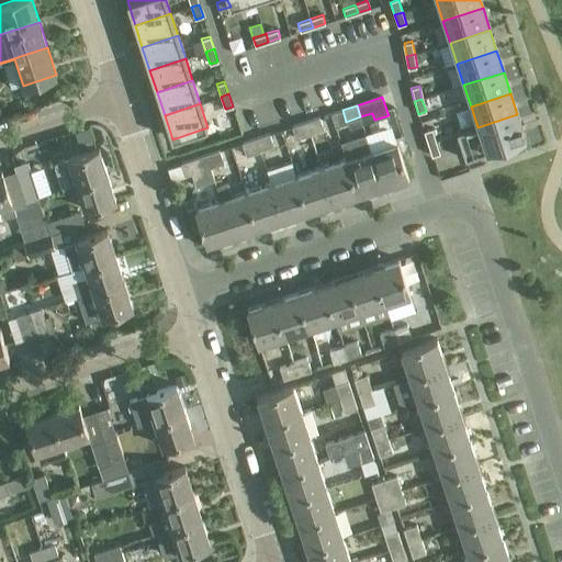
[(456,134),(464,160),(498,149),(497,147),(525,138),(517,114),(478,127),(456,134)]
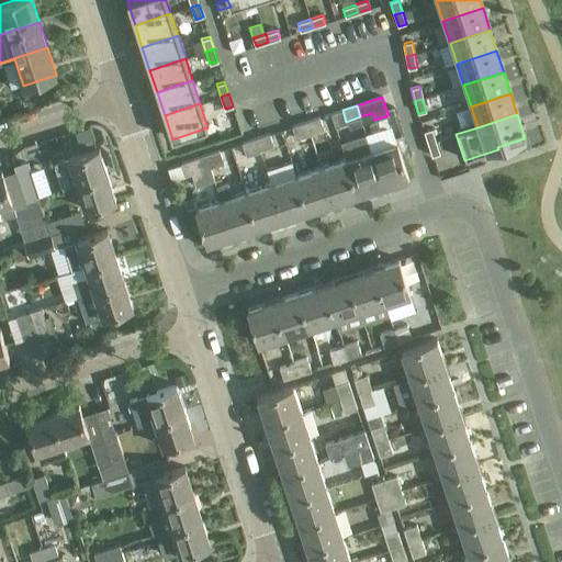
[(324,130),(321,117),(319,117),(306,122),(311,134),(324,130)]
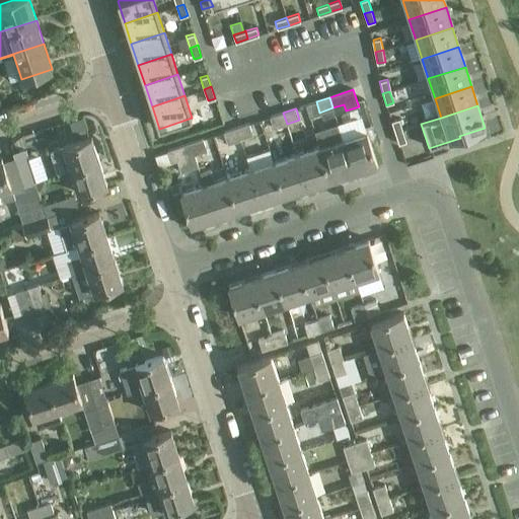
[(274,129),(287,124),(283,113),(270,117),(274,129)]
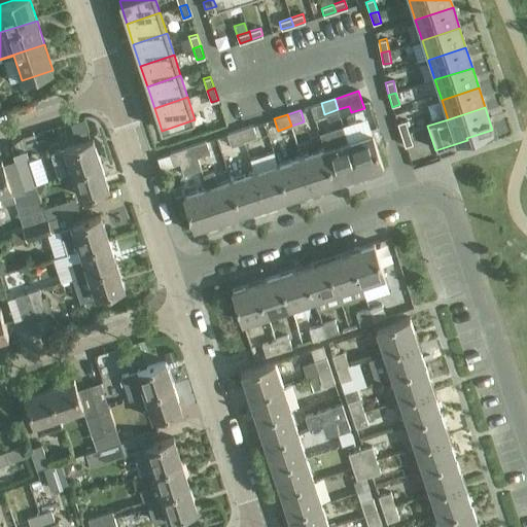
[(83,120),(71,125),(75,138),(88,134),(83,120)]
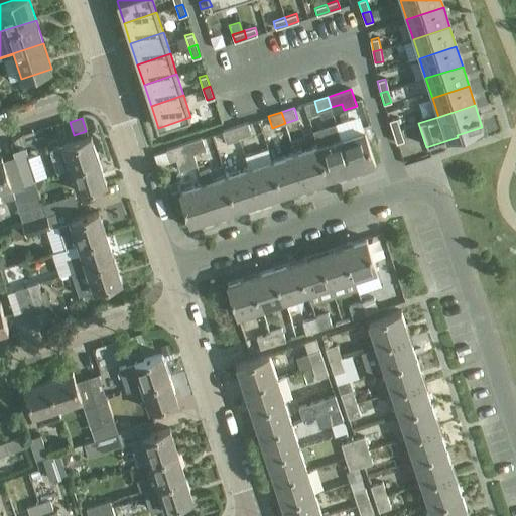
[(393,132),(400,129),(397,118),(389,120),(393,132)]
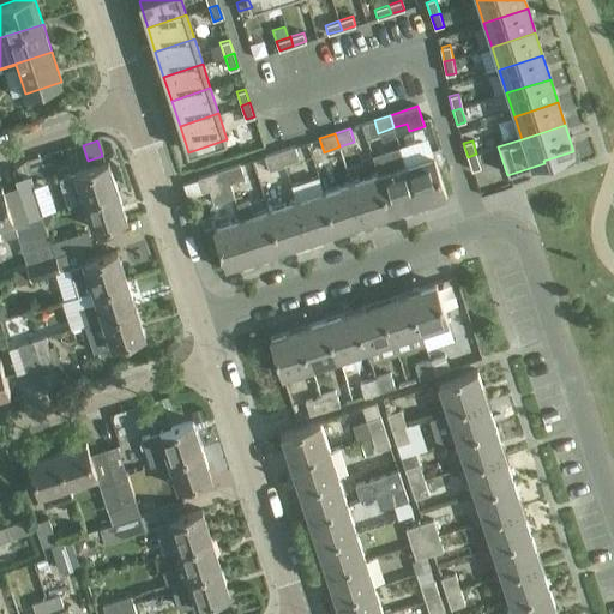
[(284,166),(300,160),(295,146),(280,151),(284,166)]
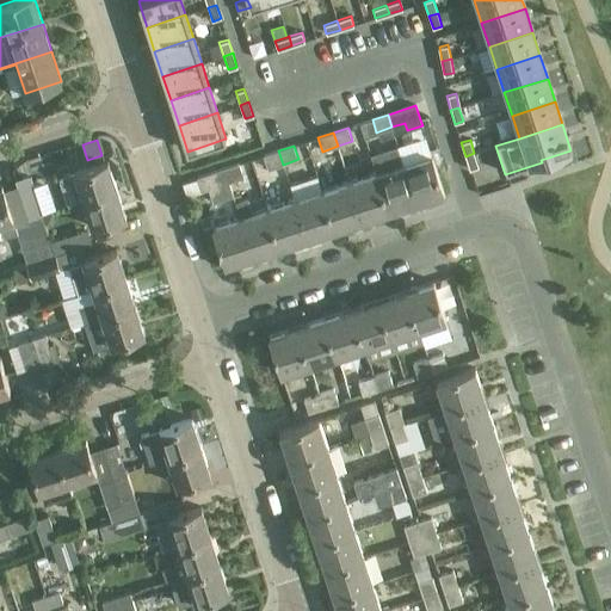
[(267,170),(283,165),(278,150),(263,155),(267,170)]
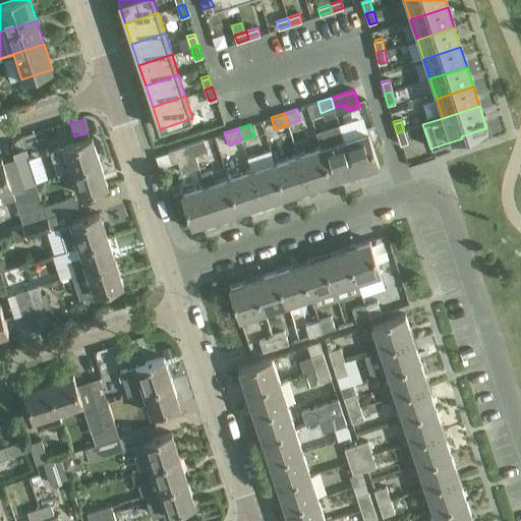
[(401,145),(408,142),(404,130),(397,133),(401,145)]
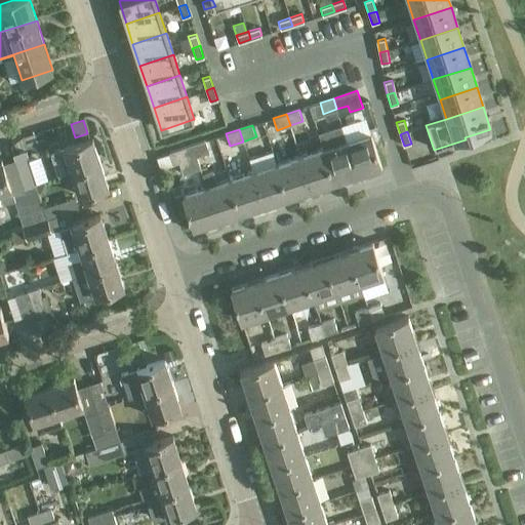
[(347,140),(358,173),(382,165),(371,132),(347,140)]
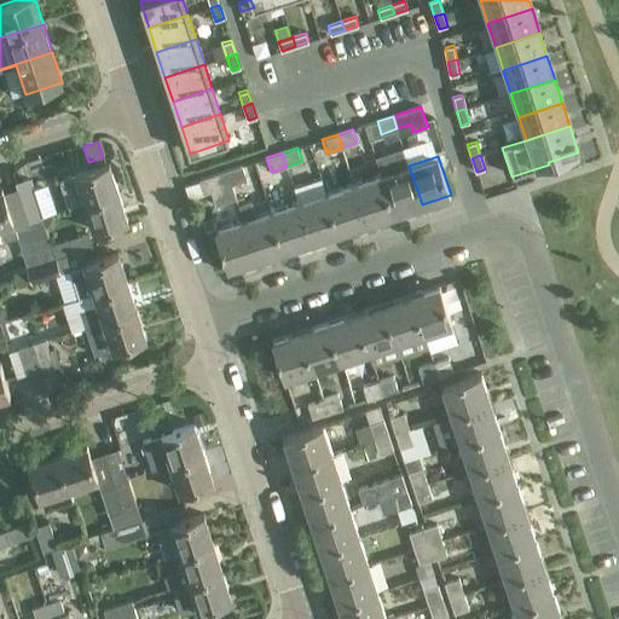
[(69,207),(85,202),(119,191),(109,162),(59,179),(69,207)]
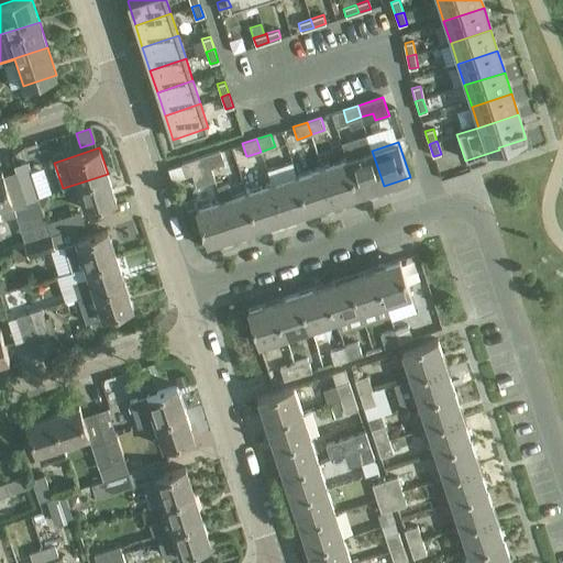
[(207,155),(211,167),(224,163),(220,151),(207,155)]
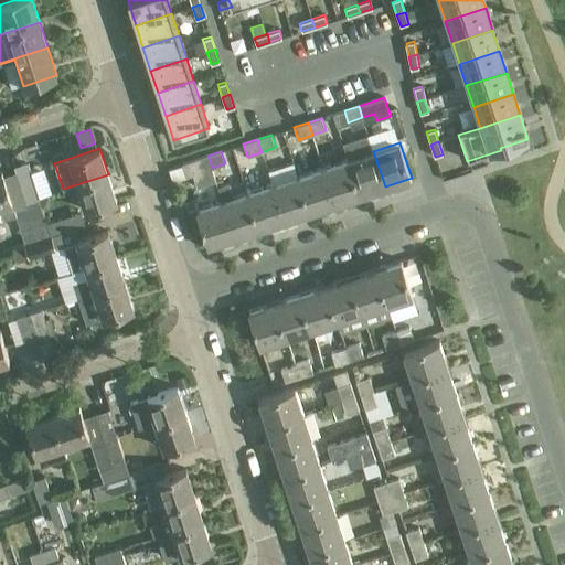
[(360,194),(385,187),(373,151),(349,159),(360,194)]
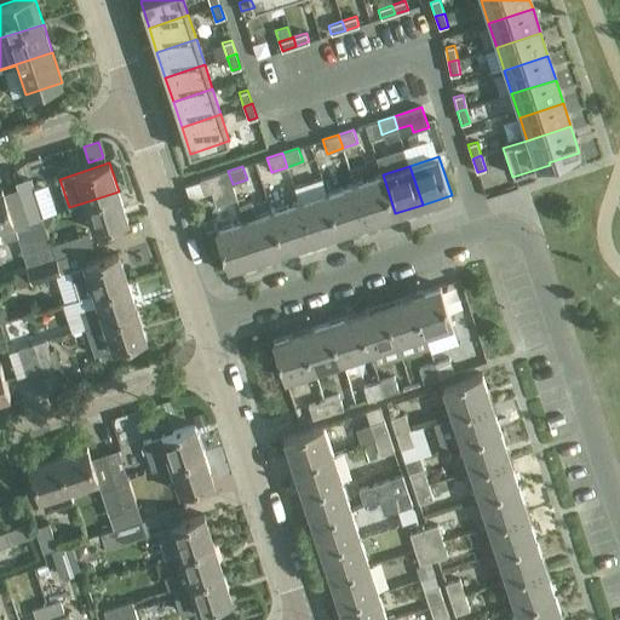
[(237,199),(233,184),(228,171),(200,179),(205,194),(212,191),(216,205),(237,199)]
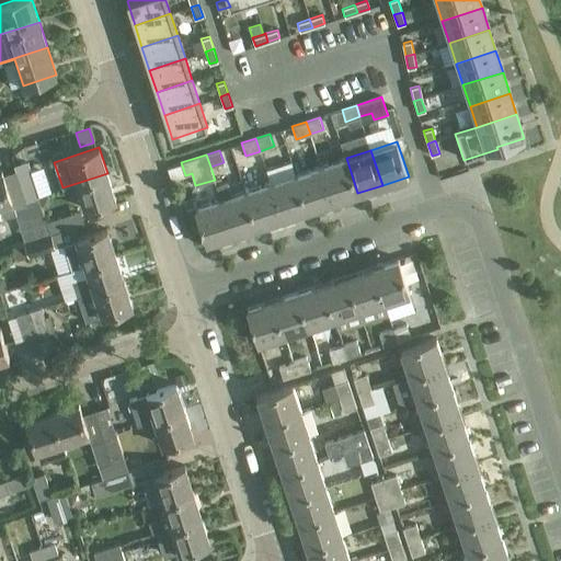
[(332,202),(357,193),(346,158),(321,167),(332,202)]
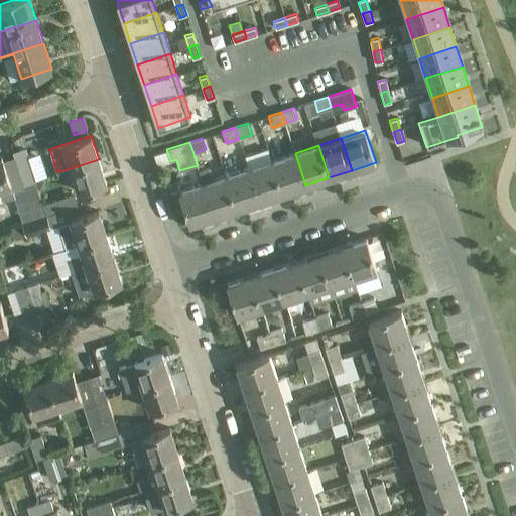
[(283,192),(305,185),(295,153),(272,160),(283,192)]
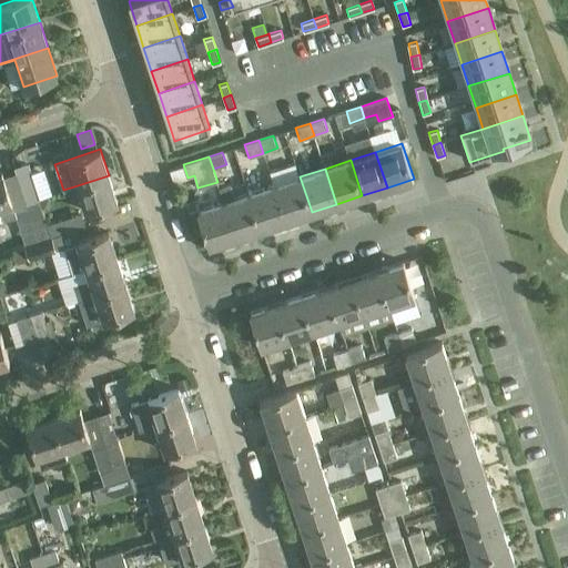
[(36,231),(27,205),(14,210),(2,172),(0,173),(0,216),(1,221),(17,216),(22,235),(36,231)]
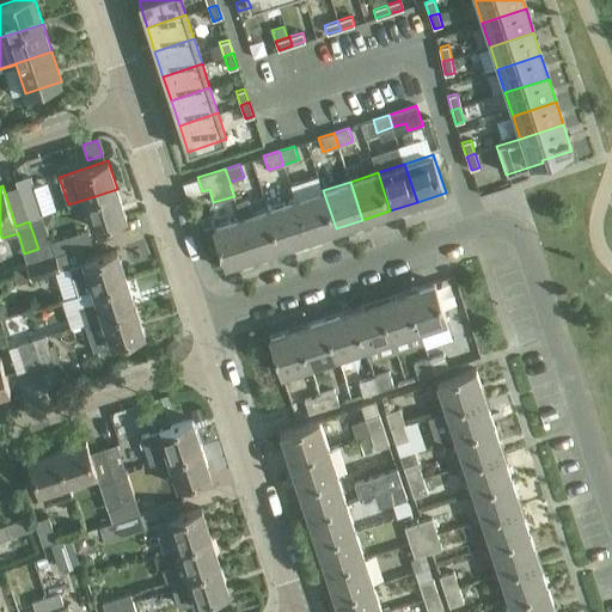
[(92,228),(104,225),(127,218),(117,189),(84,200),(92,228)]
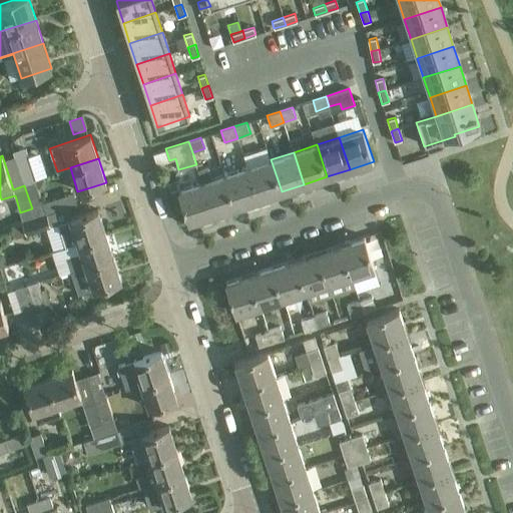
[(259,199),(282,191),(271,159),(247,167),(259,199)]
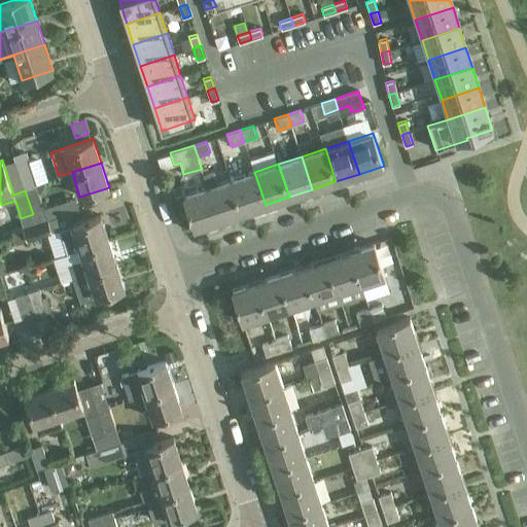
[(231,179),(217,183),(214,171),(203,175),(207,187),(218,220),(242,212),(231,179)]
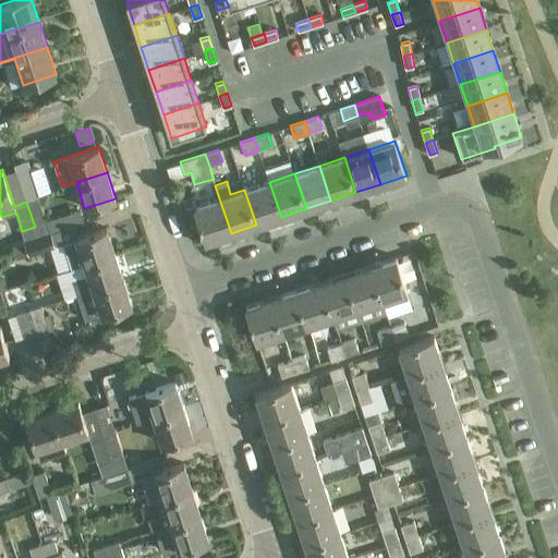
[(256,225),(281,217),(269,182),(244,190),(256,225)]
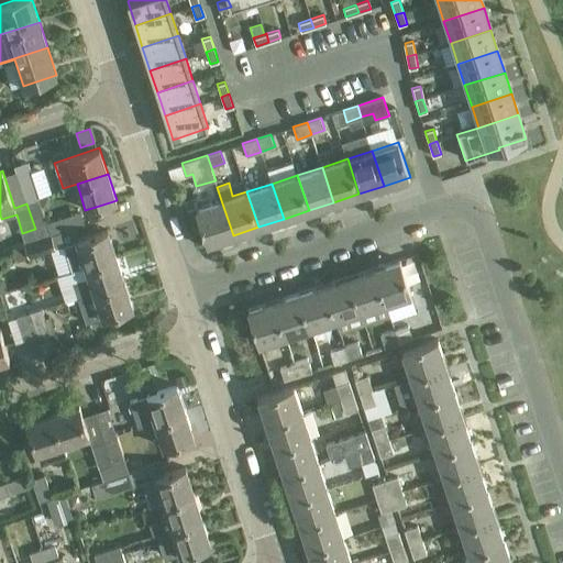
[(35,229),(47,224),(40,199),(26,203),(35,229)]
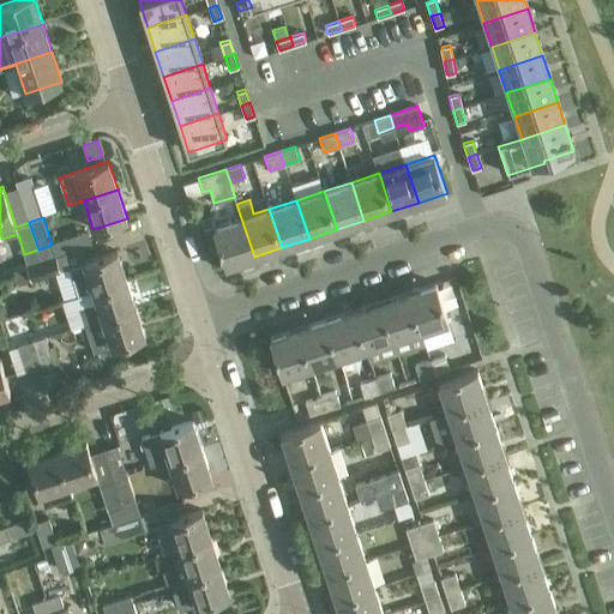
[(227,266),(254,257),(241,218),(214,227),(227,266)]
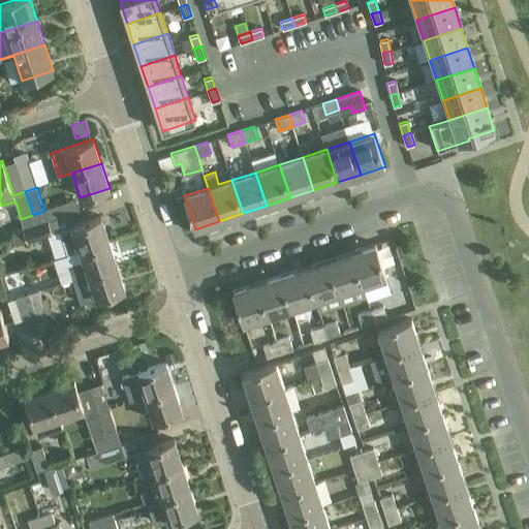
[(25,229),(49,222),(44,211),(33,215),(21,219),(25,229)]
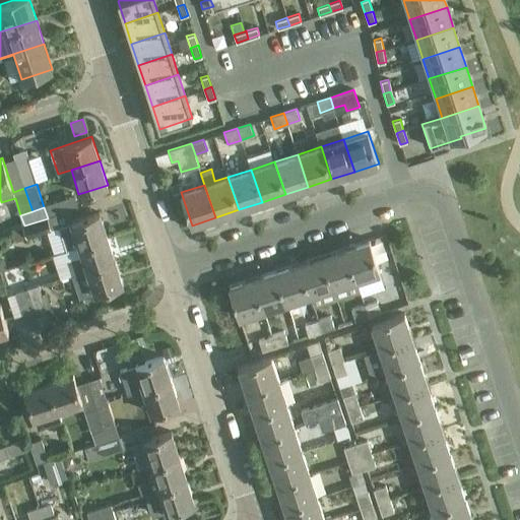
[(108,237),(107,237),(100,212),(58,225),(66,250),(78,246),(108,237)]
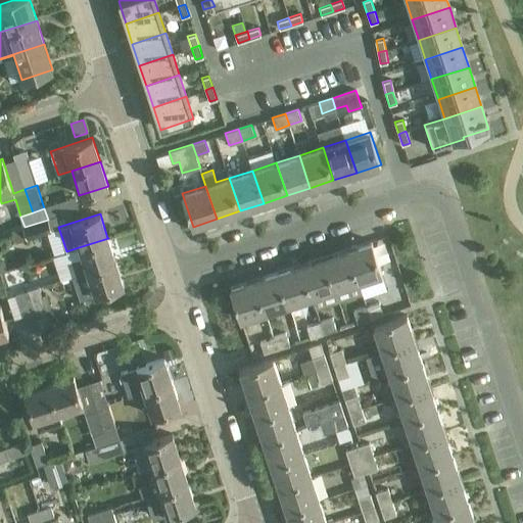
[(48,220),(25,227),(29,239),(52,232),(48,220)]
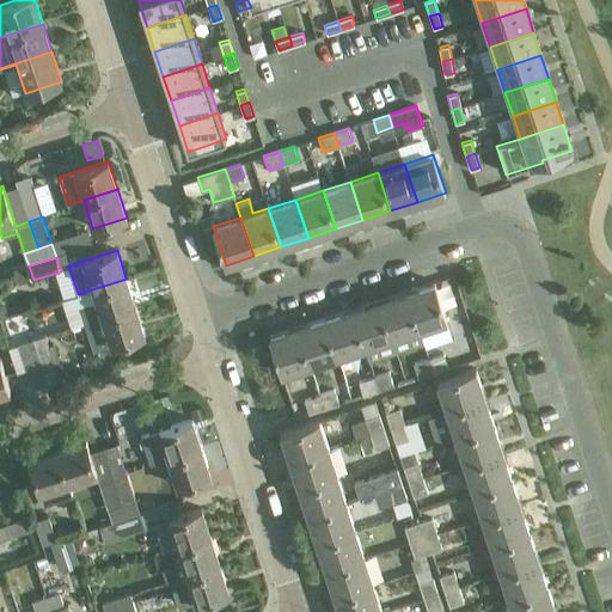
[(84,323),(135,306),(127,279),(92,289),(96,300),(79,306),(84,323)]
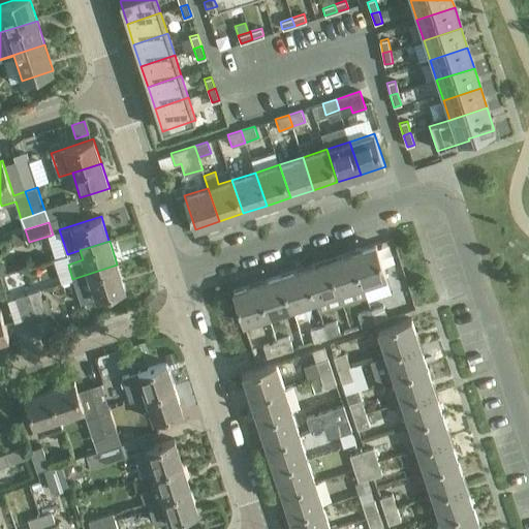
[(363,284),(385,277),(386,277),(375,244),(351,251),(363,284)]
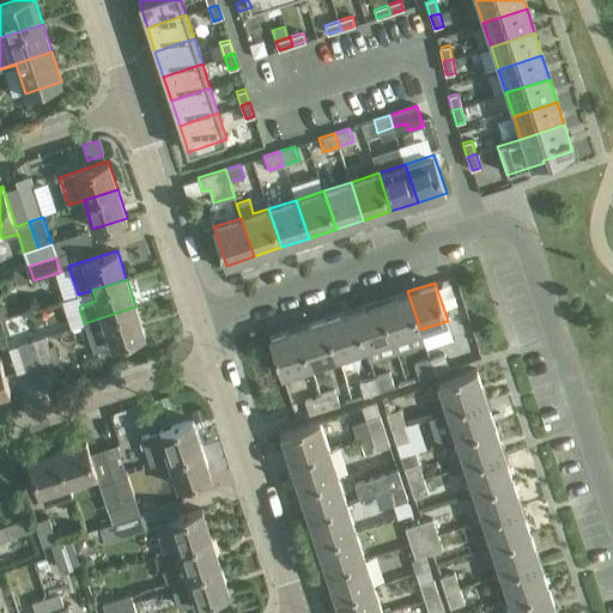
[(393,339),(420,329),(407,291),(380,301),(393,339)]
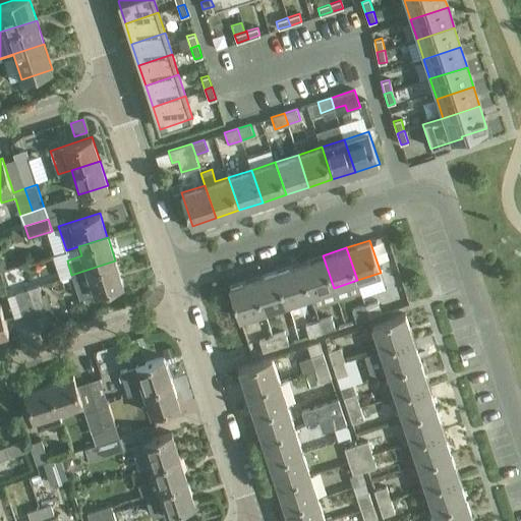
[(310,296),(334,288),(323,255),(299,263),(310,296)]
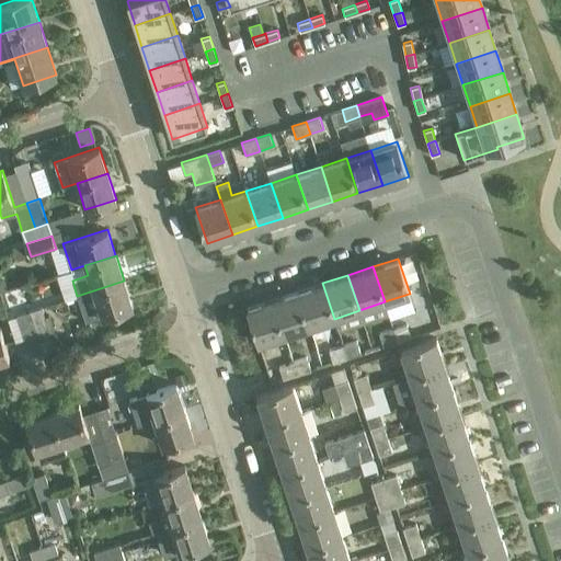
[(133,306),(124,281),(77,296),(86,321),(133,306)]
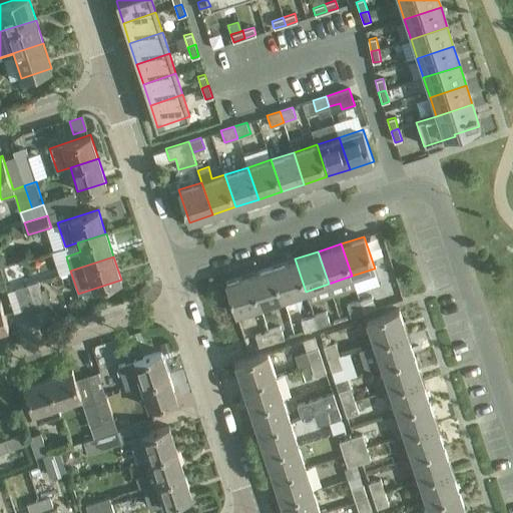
[(295,259),(272,267),(283,299),(306,292),(295,259)]
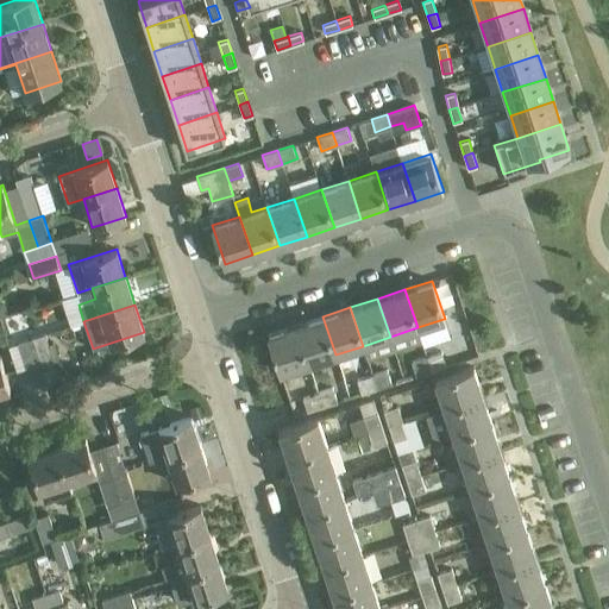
[(322,316),(295,325),(308,364),(336,355),(322,316)]
